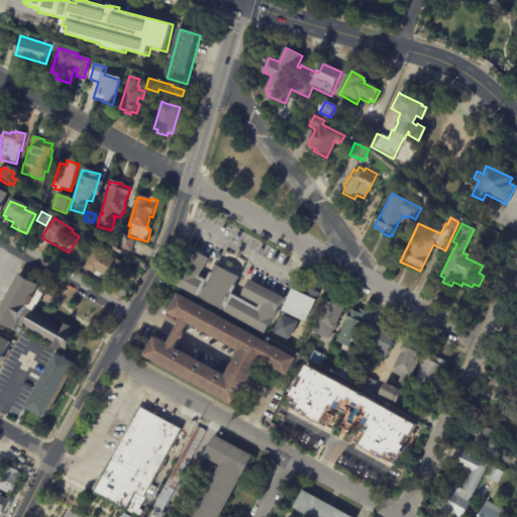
[(133,241),(131,252),(119,250),(123,235),(134,238),(133,241)]
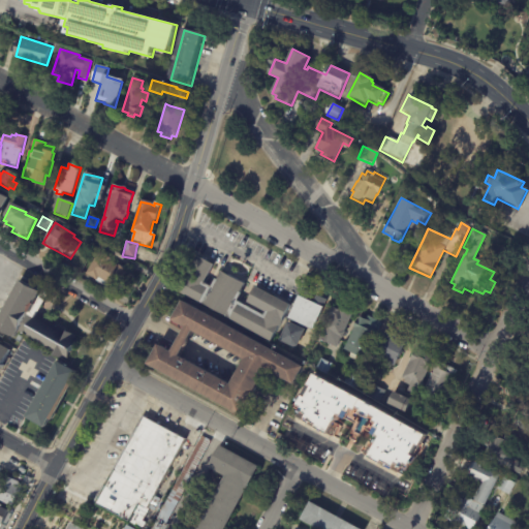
[(124,271),(125,271),(114,291),(106,287),(105,289),(93,282),(94,281),(84,276),(97,253),(109,259),(107,262),(116,268),(116,266),(124,271)]
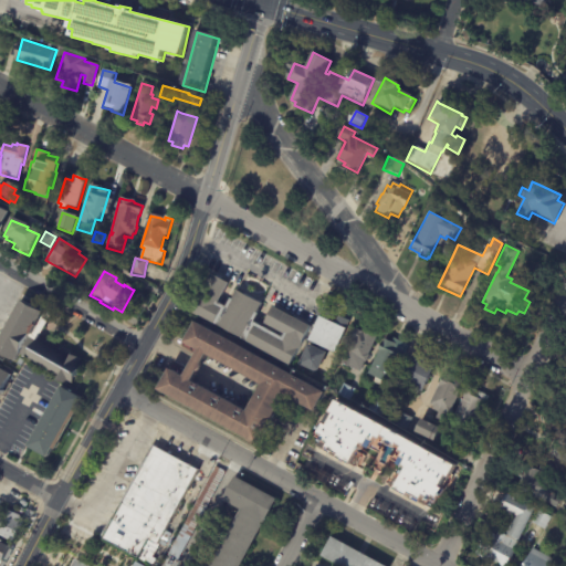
[(224,293),(219,304),(227,307),(231,300),(232,301),(238,291),(262,304),(258,314),(259,315),(254,324),(283,338),(284,335),(265,325),(274,307),(312,327),(291,367),(191,313),(212,275),(229,284),(224,293)]
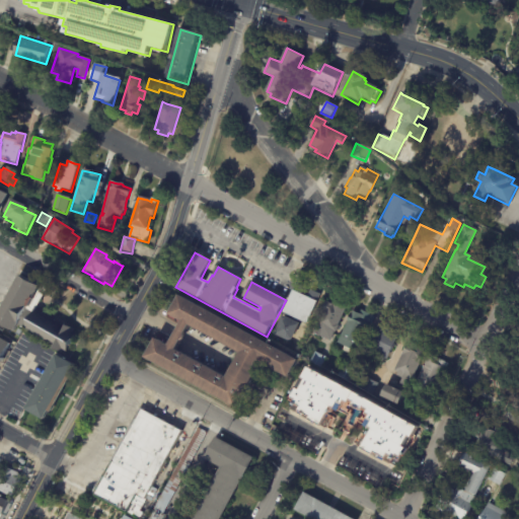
[(33,282),(46,289),(33,311),(59,325),(60,324),(71,330),(71,331),(74,334),(64,353),(59,350),(58,353),(47,347),(48,346),(23,332),(24,329),(18,326),(16,331),(0,322),(0,312),(21,276),(33,282)]
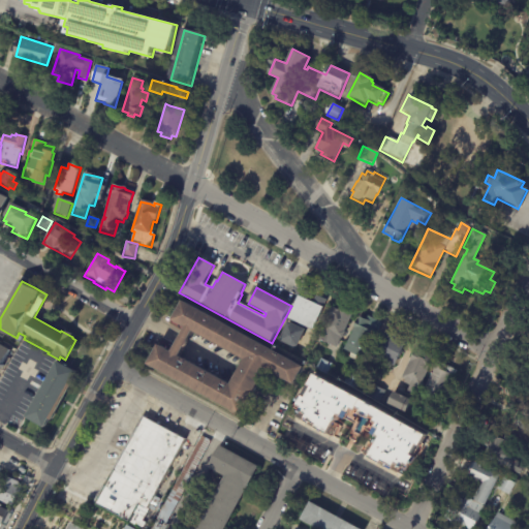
[(312,300),(314,301),(316,296),(327,301),(311,332),(287,320),(302,289),(313,294),(311,299),(312,300)]
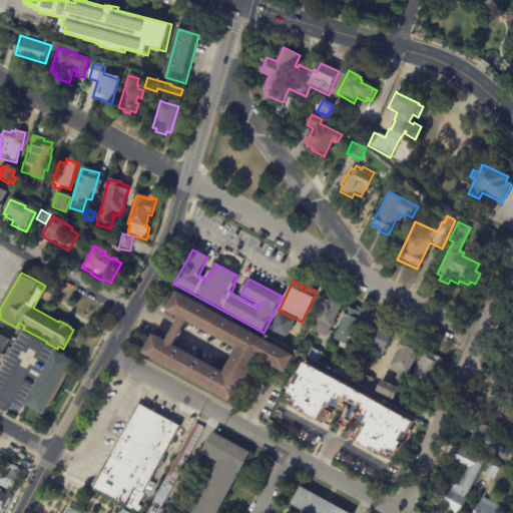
[(254,366),(233,405),(143,356),(154,336),(167,343),(180,319),(167,312),(178,293),(296,357),(286,375),(259,360),(254,366)]
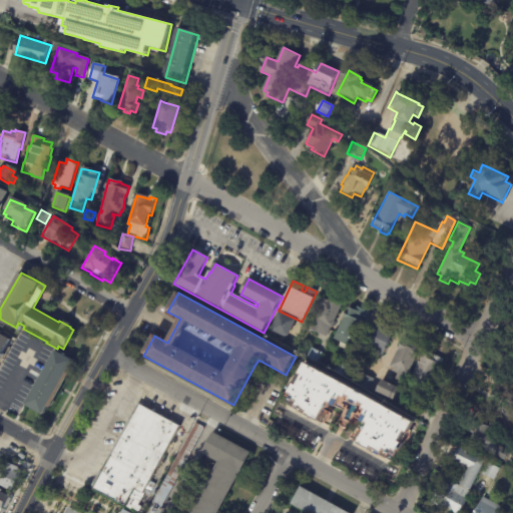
[(326,301),(328,302),(329,300),(341,306),(333,323),(334,323),(330,330),(329,330),(325,339),(308,331),(318,309),(316,308),(321,299),(326,301)]
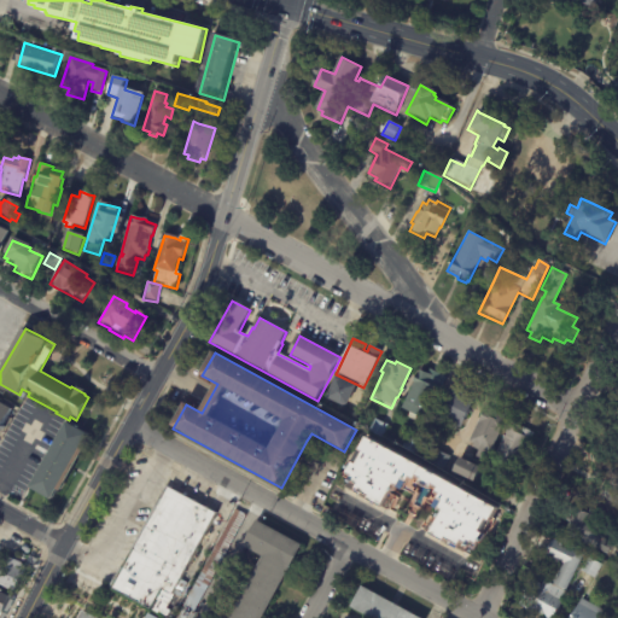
[(431,371),(447,378),(437,396),(432,392),(419,420),(400,410),(419,371),(427,374),(429,369),(431,371)]
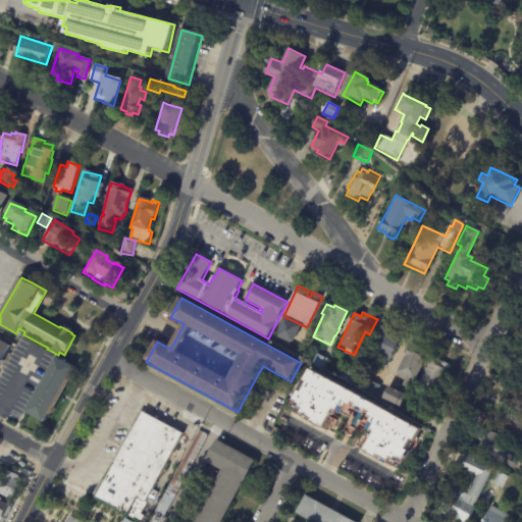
[(283,321),(299,328),(291,344),(288,346),(273,338),(282,320),(283,321)]
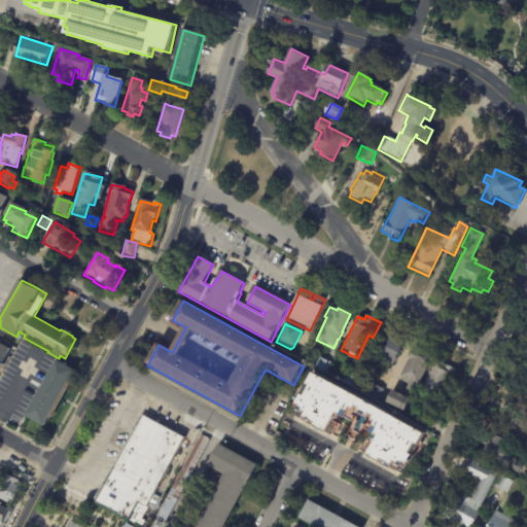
[(382,331),(402,342),(390,365),(388,364),(387,367),(379,363),(381,360),(370,354),(382,331)]
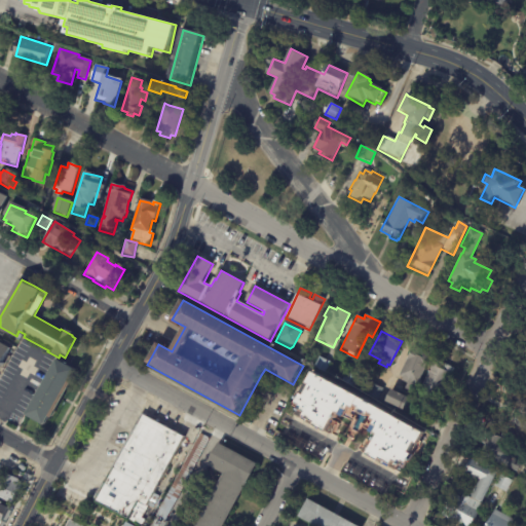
[(0,339),(12,346),(0,370),(0,339)]
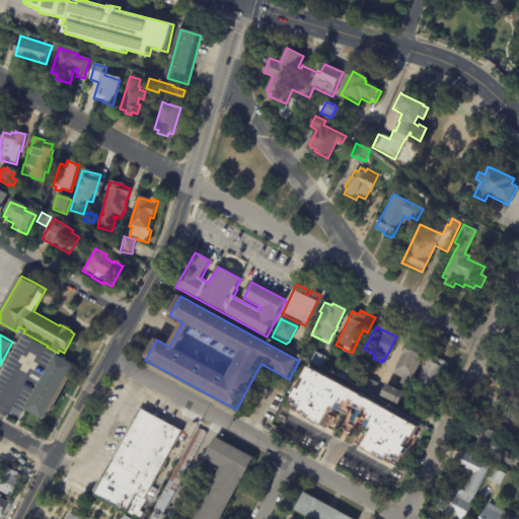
[(418,346),(427,351),(416,376),(418,377),(412,389),(401,384),(403,379),(398,376),(399,373),(395,371),(409,342),(418,346)]
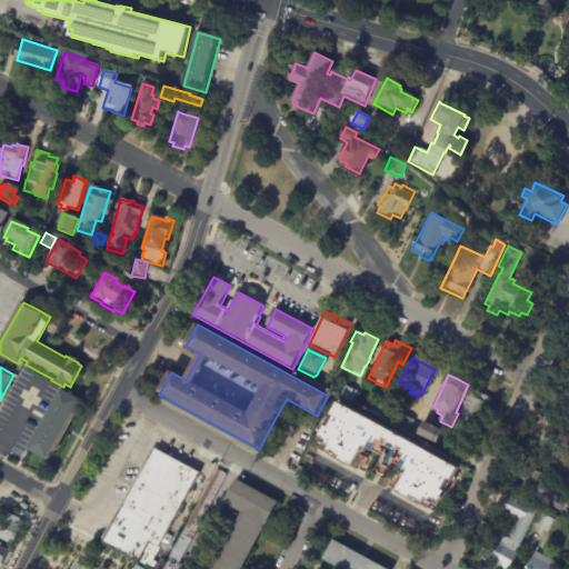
[(342,395),(347,387),(358,392),(355,400),(342,395)]
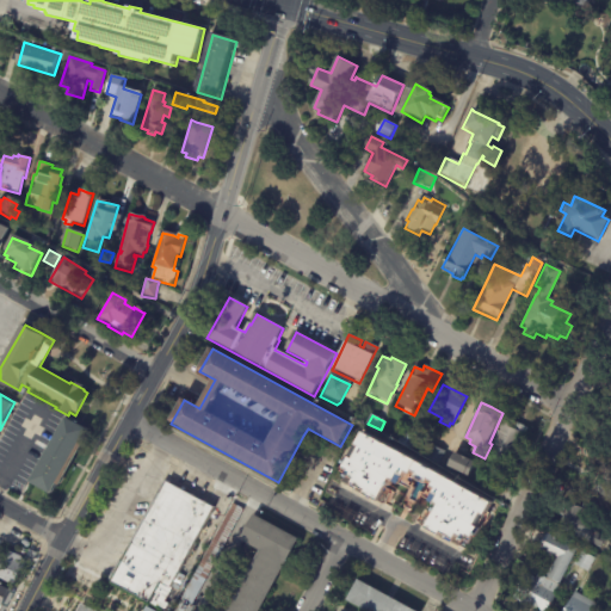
[(32,482),(67,417),(88,429),(54,493),(32,482)]
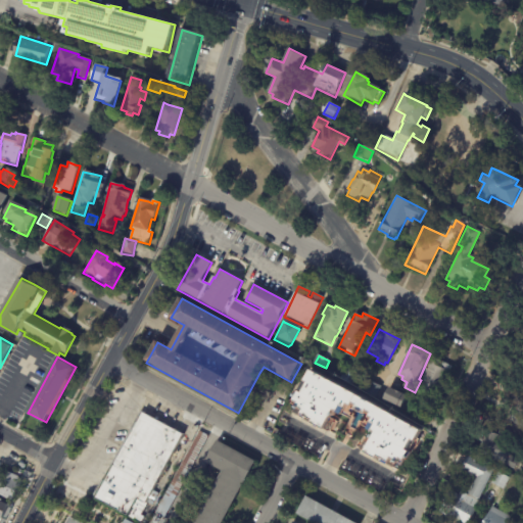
[(444,363),(454,367),(446,381),(445,380),(444,382),(450,384),(444,396),(437,393),(435,397),(428,393),(429,390),(426,388),(424,391),(420,389),(422,385),(421,385),(434,358),(444,363)]
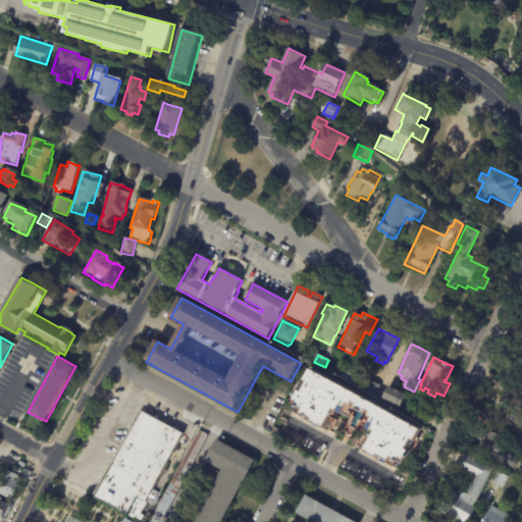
[(395,414),(423,430),(417,441),(414,439),(409,450),(413,453),(410,459),(409,458),(407,462),(406,461),(404,465),(403,464),(399,470),(366,453),(374,438),(372,437),(373,434),(375,435),(377,433),(373,431),(377,425),(373,422),(375,419),(371,417),(373,413),(368,411),(367,415),(357,409),(359,406),(354,403),(353,406),(349,405),(347,408),(343,406),(338,412),(335,411),(334,413),(335,414),(333,417),(332,416),(325,429),(313,423),(315,421),(304,414),(306,411),(302,408),(301,409),(298,408),(300,403),(296,401),(298,398),(297,397),(298,395),(299,395),(301,392),(304,393),(310,383),(306,381),(312,369),(395,414)]
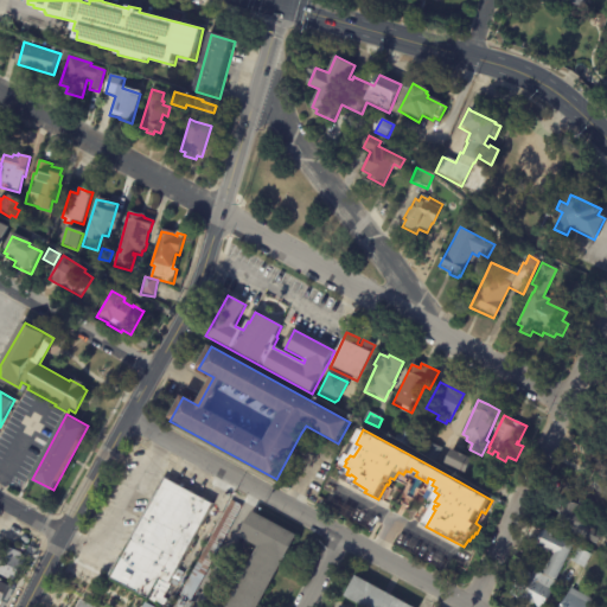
[(401,429),(415,436),(410,446),(396,438),(401,429)]
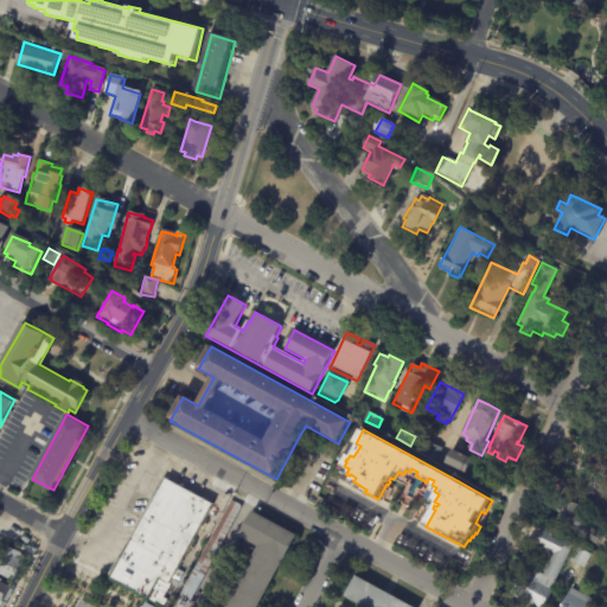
[(430,442),(443,449),(438,460),(425,454),(430,442)]
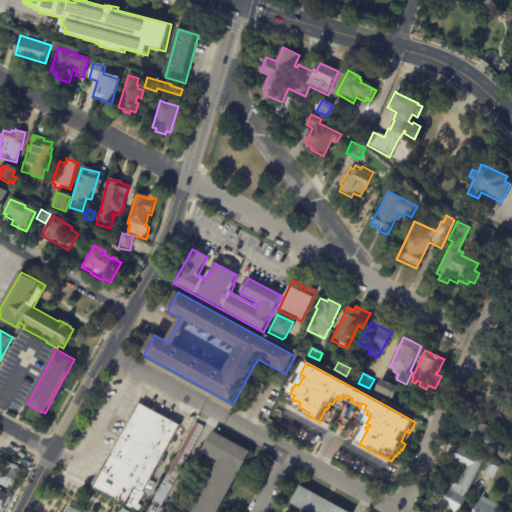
[(387,382),(400,388),(395,400),(377,392),(382,380),(387,382)]
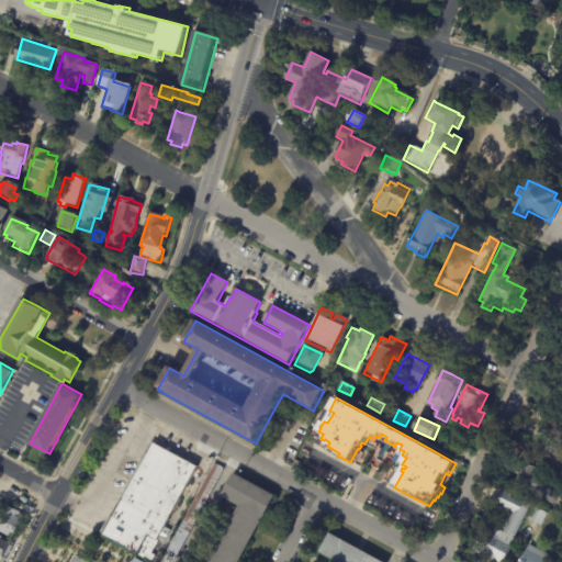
[(453,440),(462,445),(456,457),(449,453),(448,450),(446,449),(450,439),(453,440)]
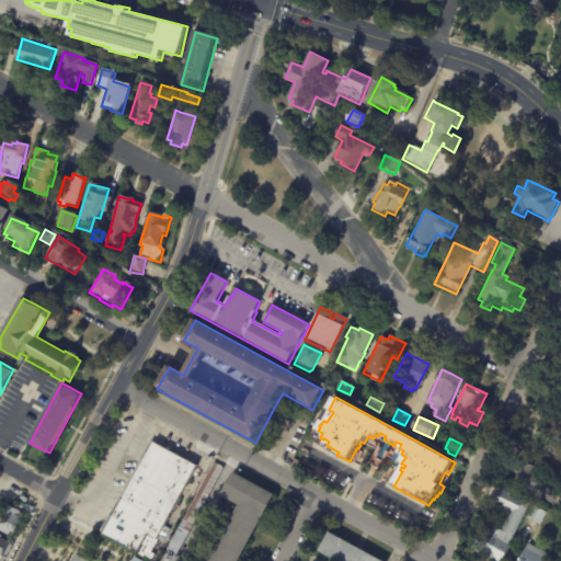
[(560,457),(551,454),(557,442),(560,443),(560,457)]
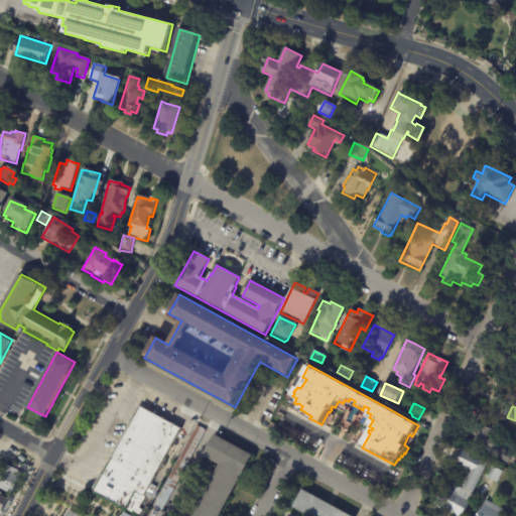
[(143,408),(182,429),(152,486),(156,488),(151,499),(146,496),(145,499),(140,509),(143,511),(140,515),(93,491),(102,475),(106,476),(116,458),(113,457),(126,431),(129,433),(143,408)]
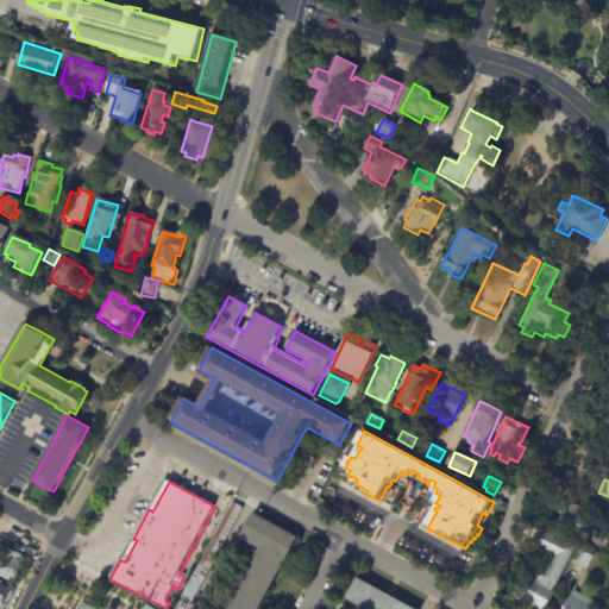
[(572,504),(578,507),(579,506),(604,518),(597,532),(607,537),(601,547),(557,526),(569,502),(572,504)]
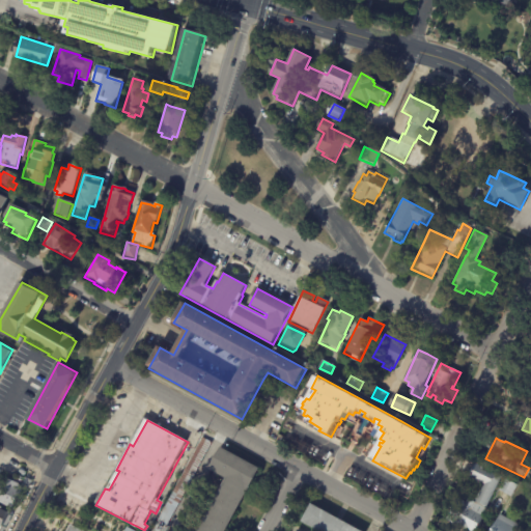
[(166,526),(157,521),(203,439),(213,444),(166,526)]
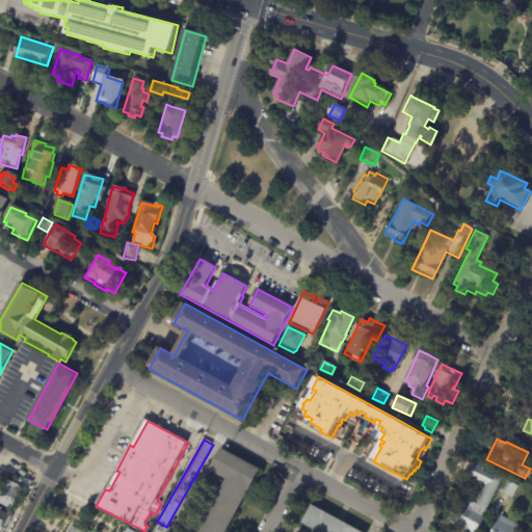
[(250,489),(228,531),(198,531),(227,480),(211,472),(222,450),(261,470),(250,489)]
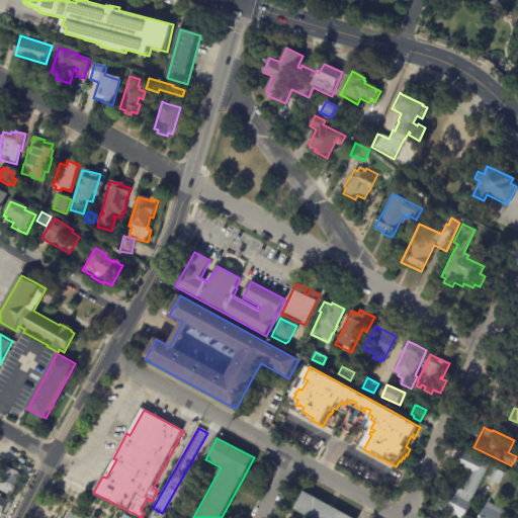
[(459,464),(459,463),(462,465),(468,453),(493,465),(479,496),(468,491),(477,473),(471,470),(469,476),(457,469),(459,464)]
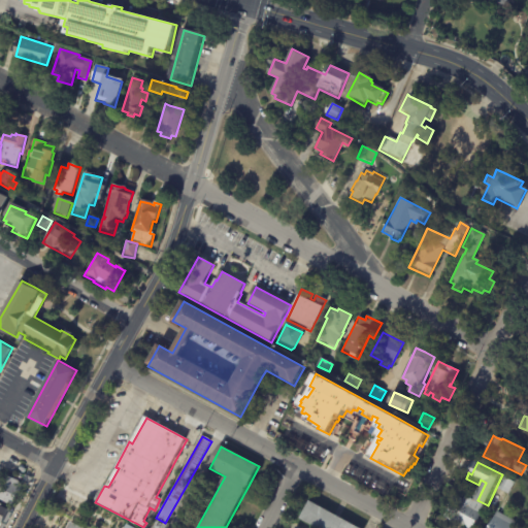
[(12,477),(20,482),(18,486),(24,489),(14,506),(1,500),(1,502),(0,501),(0,492),(9,475),(12,477)]
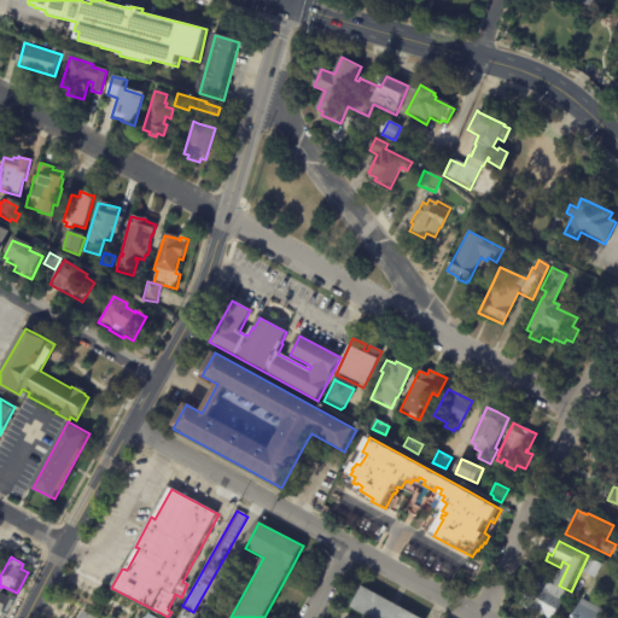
[(594,578),(582,572),(588,558),(604,565),(596,579),(594,578)]
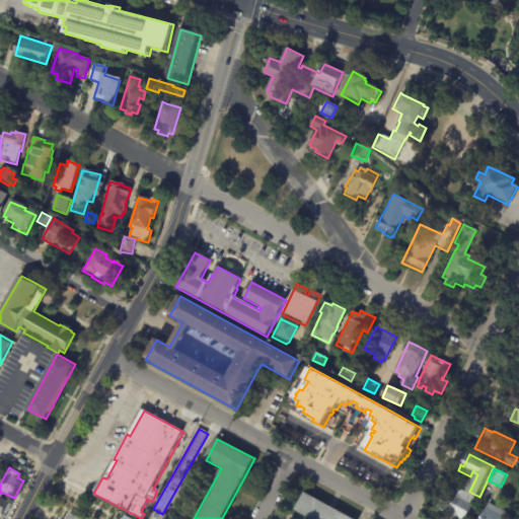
[(447,514),(438,509),(449,488),(456,492),(458,489),(465,492),(466,491),(475,496),(475,497),(478,499),(467,518),(460,518),(450,513),(449,515),(447,514)]
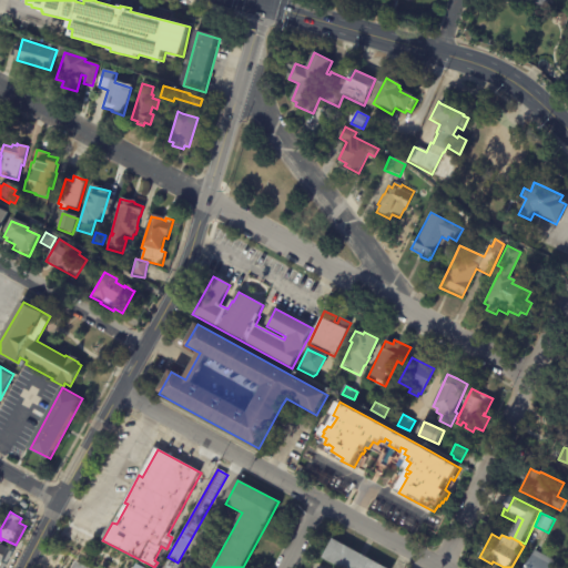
[(361,553),(391,567),(344,567),(325,558),(335,539),(361,553)]
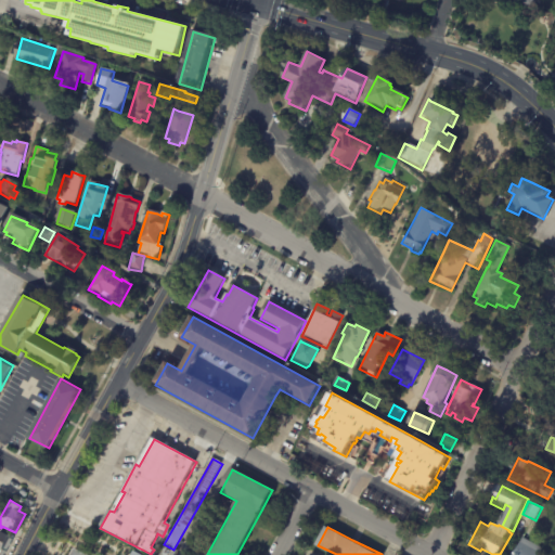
[(0,554),(0,531),(13,538),(3,554),(0,554)]
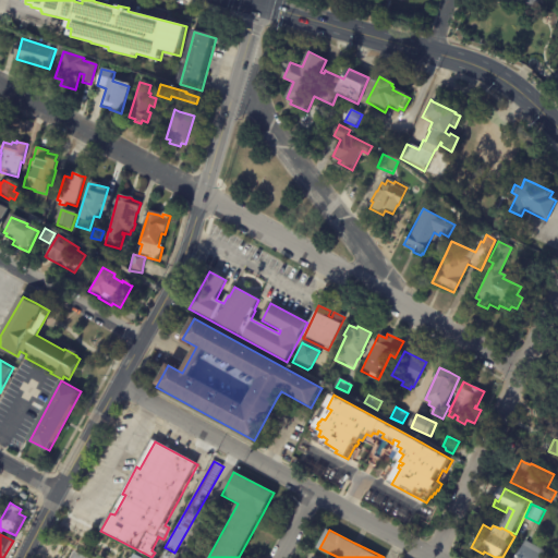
[(517,557),(525,542),(546,553),(543,557),(517,557)]
